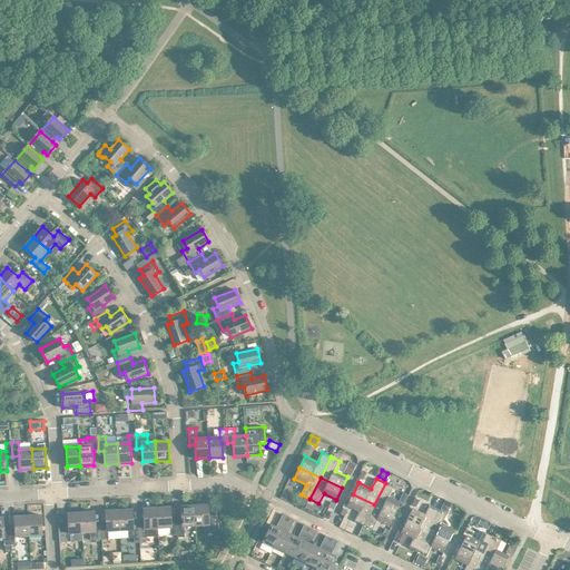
[(385,483),(374,504),(395,514),(401,503),(389,497),(394,488),(385,483)]
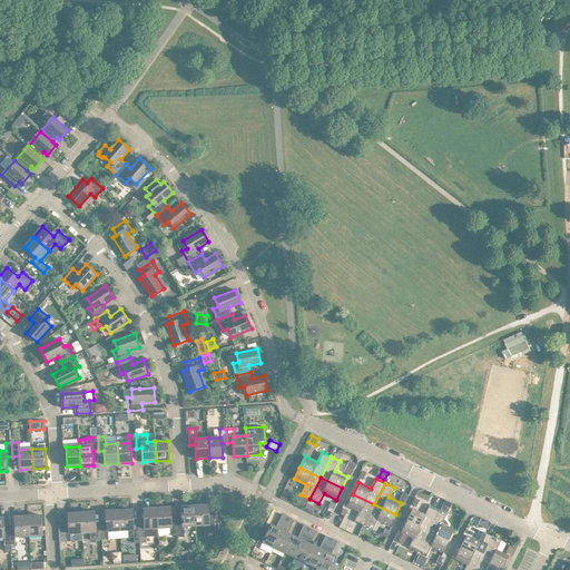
[(355,521),(364,526),(374,504),(353,494),(347,505),(360,511),(355,521)]
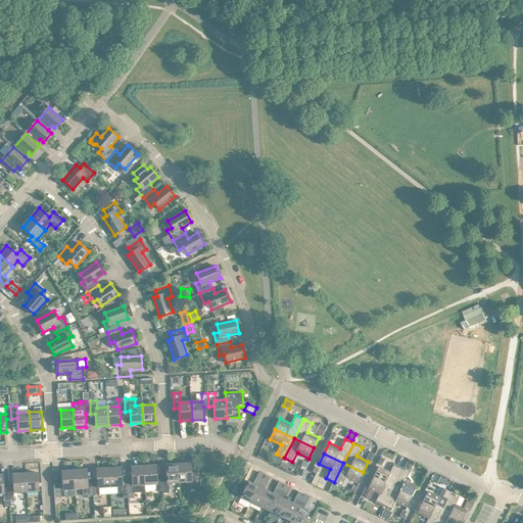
[(276,455),(273,462),(280,465),(283,458),(276,455)]
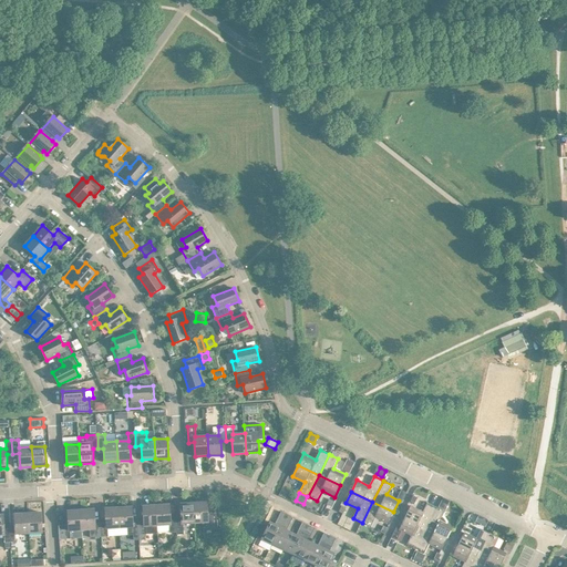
[(450,501),(444,497),(439,507),(445,509),(450,501)]
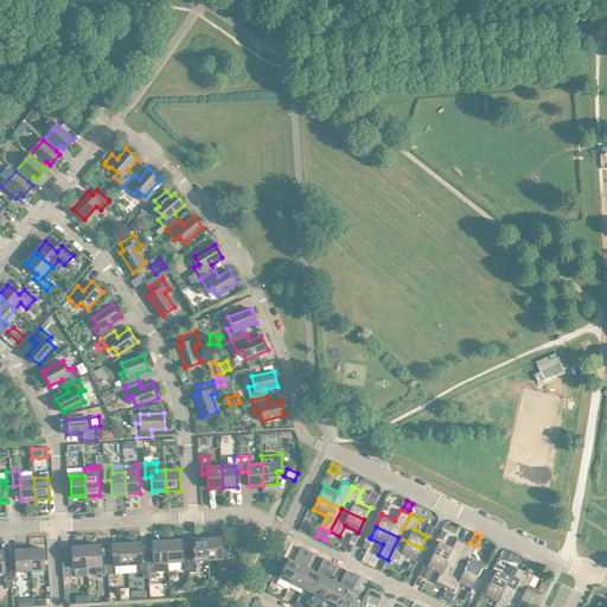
[(222,537),(208,538),(209,560),(222,558),(222,567),(230,567),(229,553),(223,553),(222,537)]
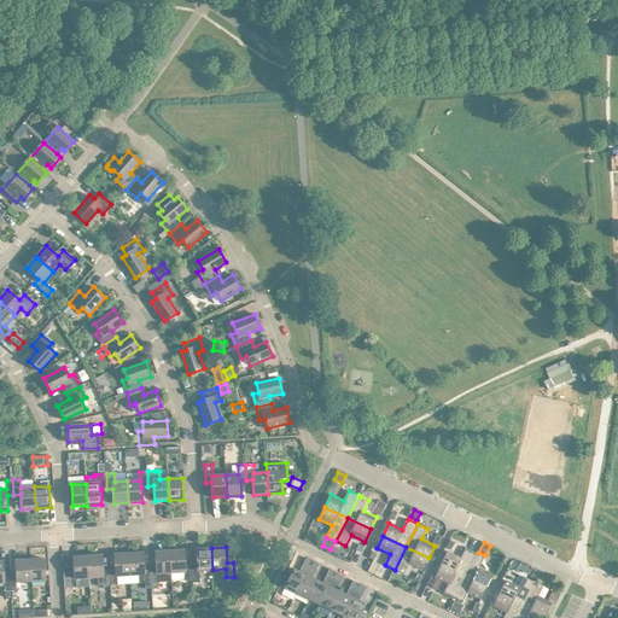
[(406,547),(395,570),(404,575),(409,564),(423,571),(429,558),(406,547)]
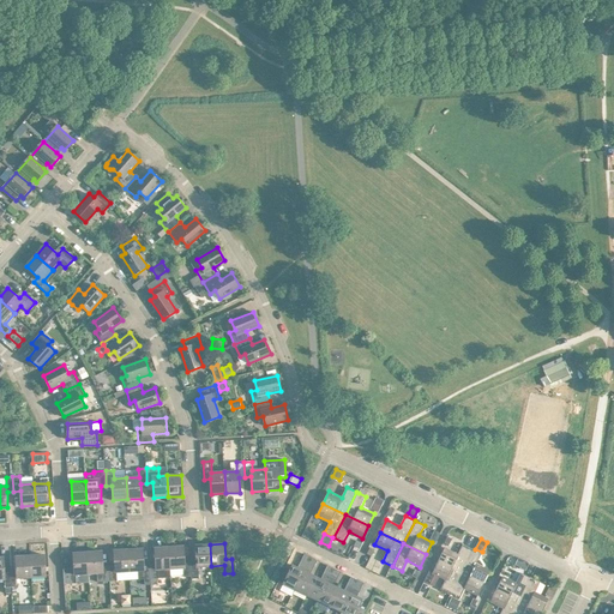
[(197,560),(191,561),(192,576),(192,579),(199,578),(198,567),(211,566),(210,545),(196,546),(197,560)]
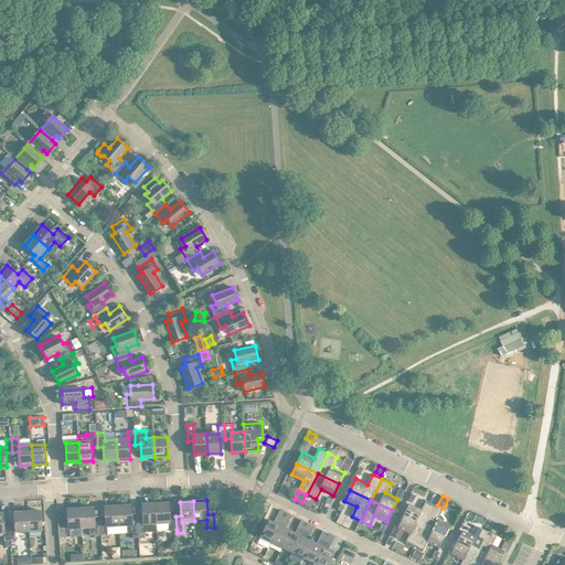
[(409,504),(404,515),(425,526),(435,505),(426,501),(422,510),(409,504)]
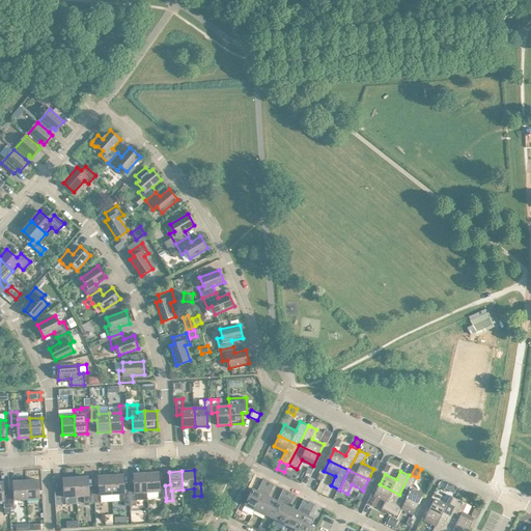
[(135,487),(130,487),(131,500),(136,500),(137,500),(137,493),(147,492),(146,473),(134,474),(135,487)]
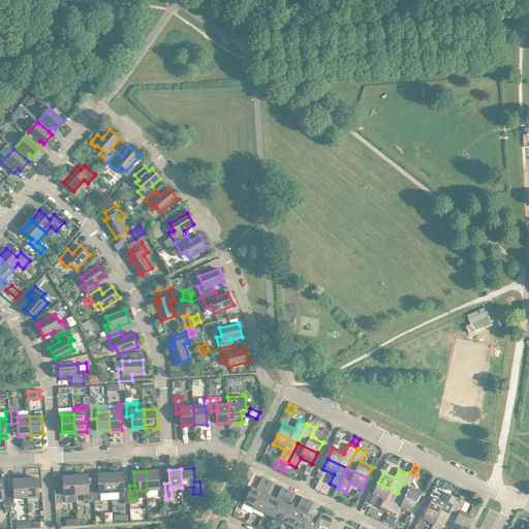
[(158,471),(146,471),(147,490),(158,489),(158,497),(165,496),(164,484),(159,484),(158,471)]
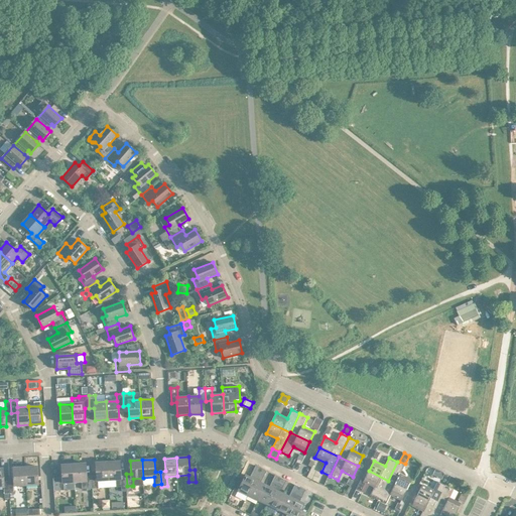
[(99,481),(109,480),(108,462),(96,463),(97,476),(92,476),(93,488),(99,488),(99,481)]
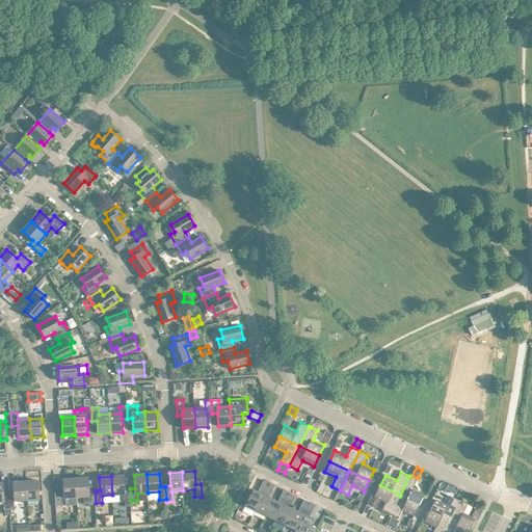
[(111,476),(112,495),(120,495),(121,502),(126,502),(126,507),(131,506),(131,501),(130,488),(125,488),(124,476),(111,476)]
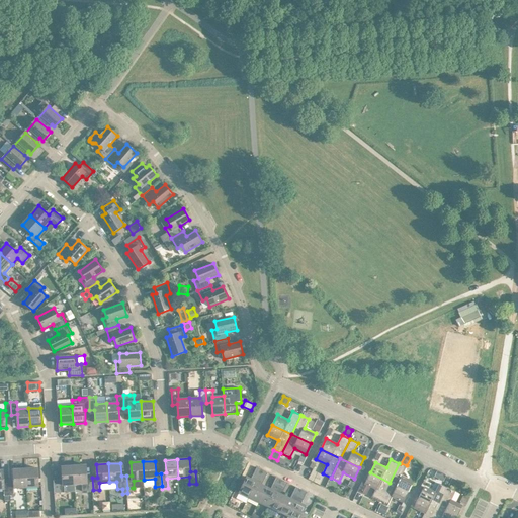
[(399,463),(390,483),(409,492),(414,482),(403,476),(407,467),(399,463)]
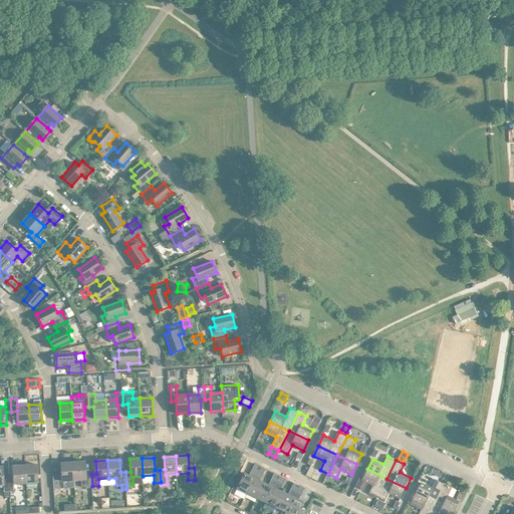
[(82,487),(92,486),(91,474),(86,474),(85,462),(73,463),(74,480),(81,480),(82,487)]
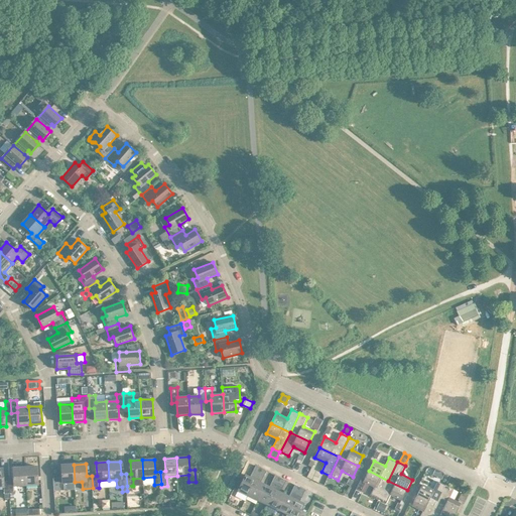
[(65,483),(75,482),(74,465),(61,465),(62,478),(57,478),(58,491),(65,490),(65,483)]
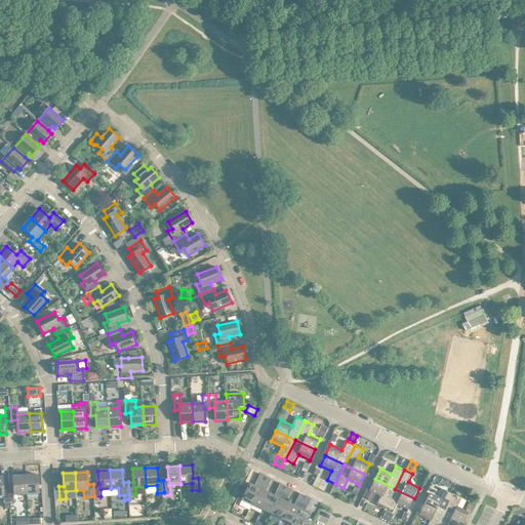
[(242,498),(252,503),(266,476),(260,474),(254,485),(249,483),(242,498)]
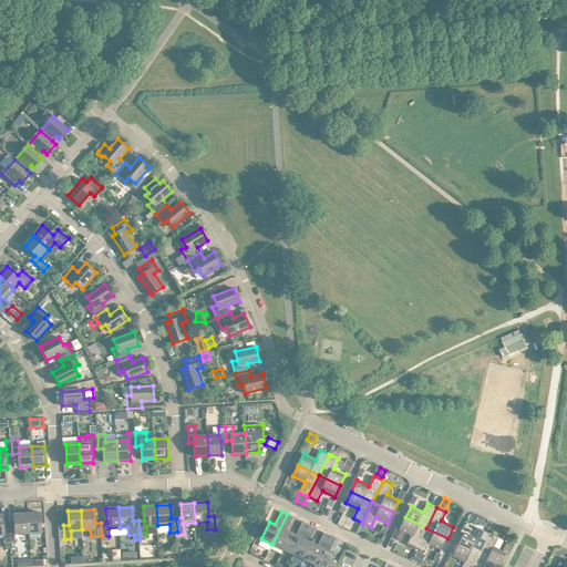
[(16,528),(10,528),(11,542),(16,542),(17,542),(16,534),(29,533),(28,513),(14,514),(16,528)]
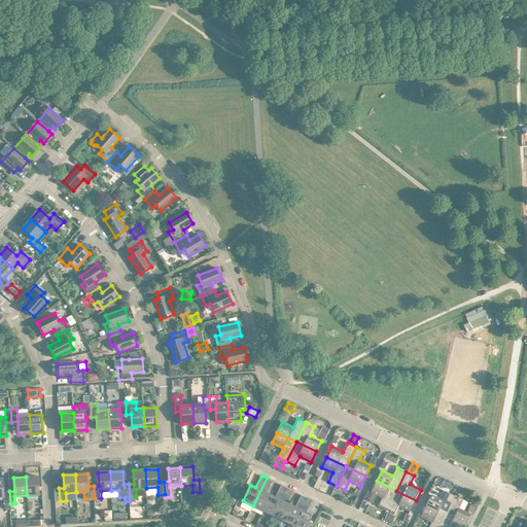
[(38,477),(26,477),(27,495),(39,495),(38,477)]
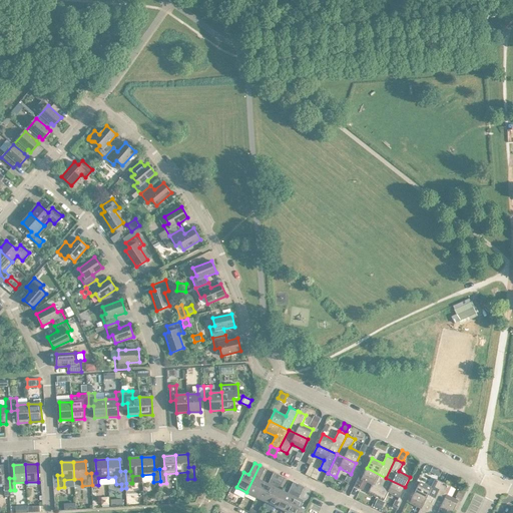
[(246,492),(257,497),(264,482),(260,479),(266,468),(260,465),(246,492)]
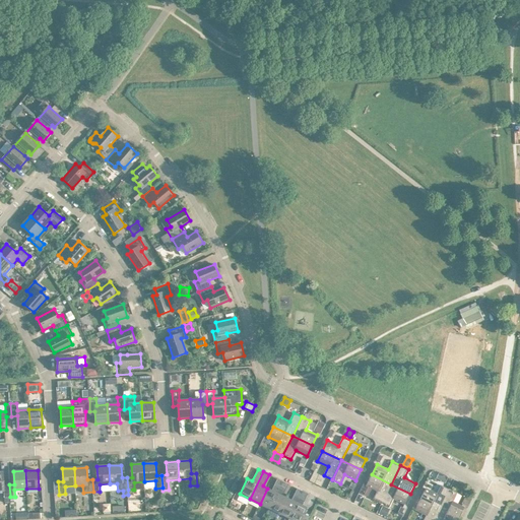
[(3,472),(0,472),(0,490),(4,491),(5,498),(10,497),(9,484),(4,484),(3,472)]
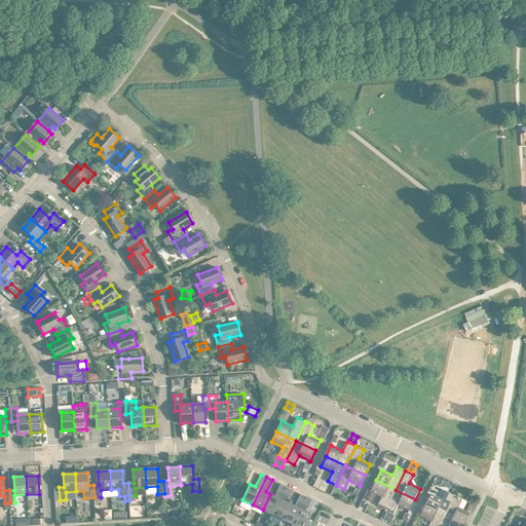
[(377,505),(385,510),(396,490),(376,480),(371,491),(382,496),(377,505)]
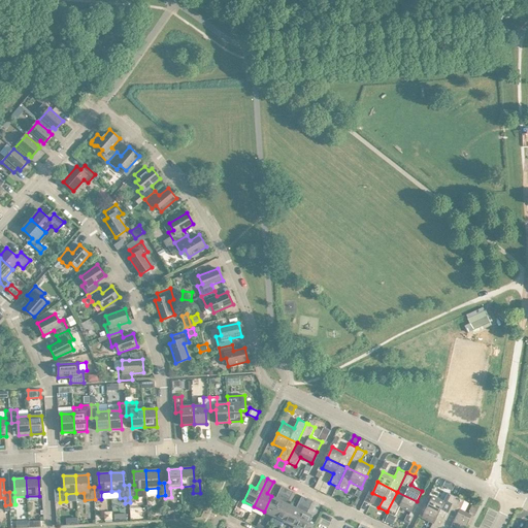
[(264,512),(273,517),(288,489),(282,486),(276,498),(271,496),(264,512)]
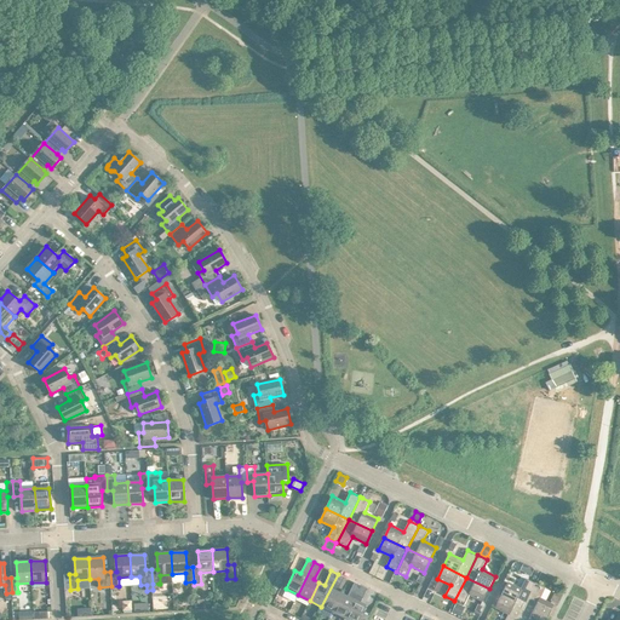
[(321,607),(333,613),(343,593),(337,591),(344,578),(338,574),(321,607)]
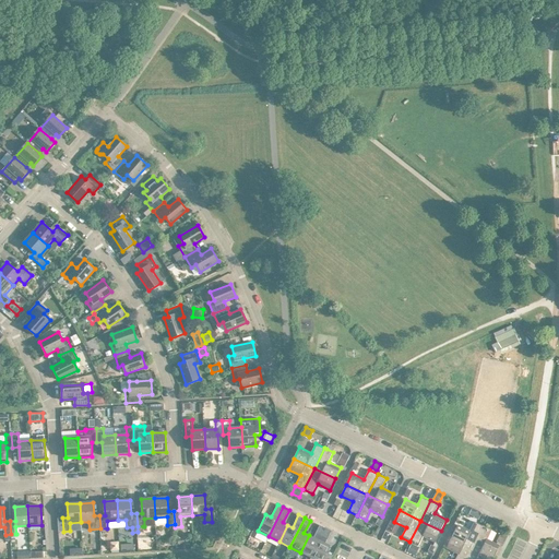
[(420,521),(409,542),(418,546),(424,536),(436,542),(441,531),(420,521)]
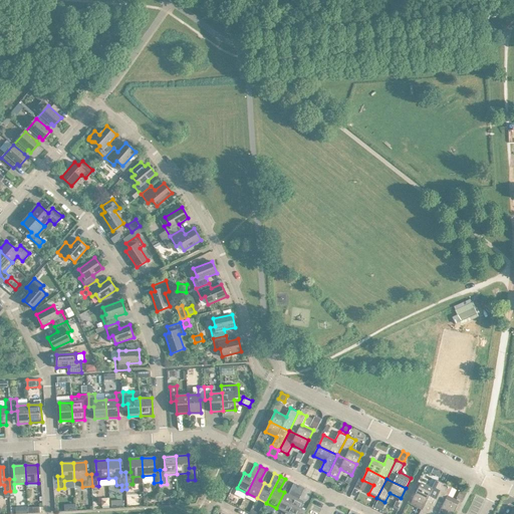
[(421,483),(416,493),(435,503),(445,483),(437,480),(432,488),(421,483)]
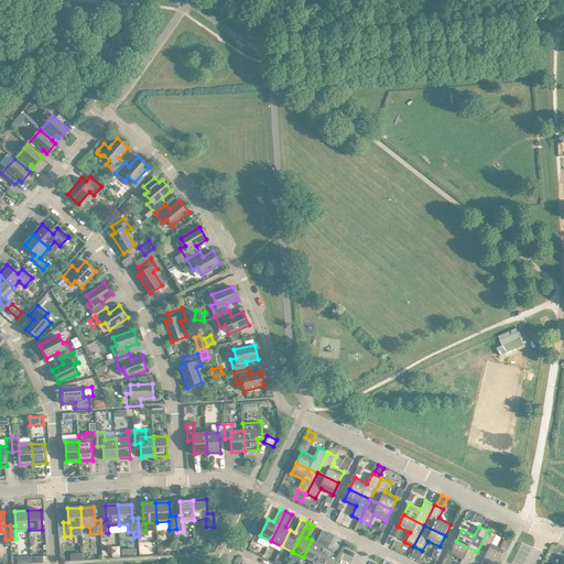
[(303,557),(314,562),(328,532),(323,530),(316,542),(312,540),(303,557)]
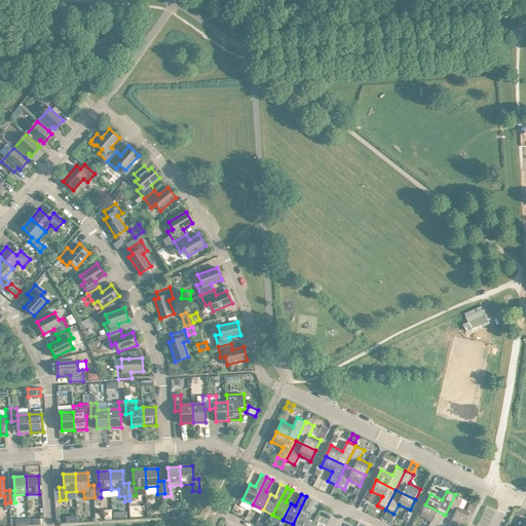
[(455,494),(445,515),(464,524),(470,513),(458,508),(463,498),(455,494)]
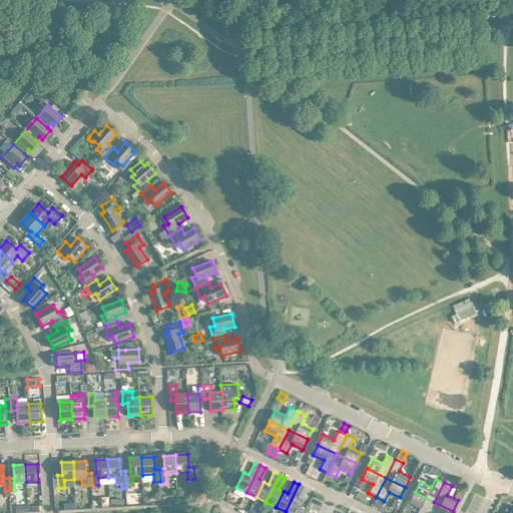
[(299,484),(286,511),(289,512),(297,512),(304,501),(299,499),(304,487),(299,484)]
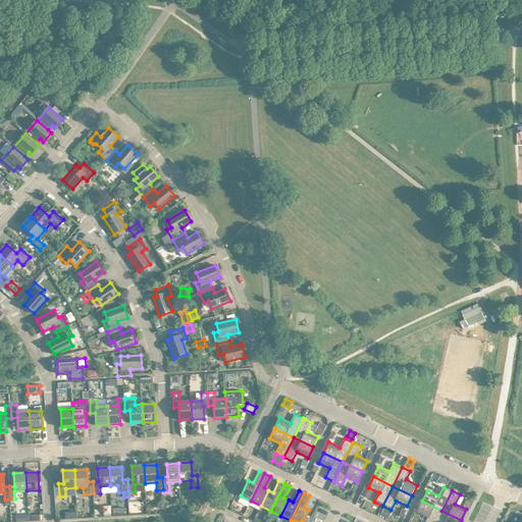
[(425,521),(435,521),(441,511),(422,501),(417,512),(428,517),(425,521)]
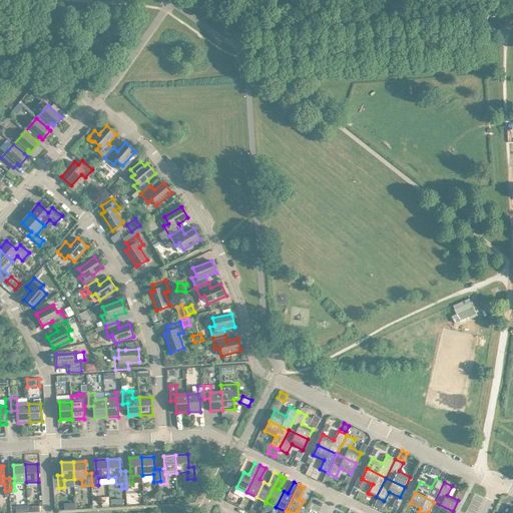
[(378,499),(374,507),(380,509),(383,502),(378,499)]
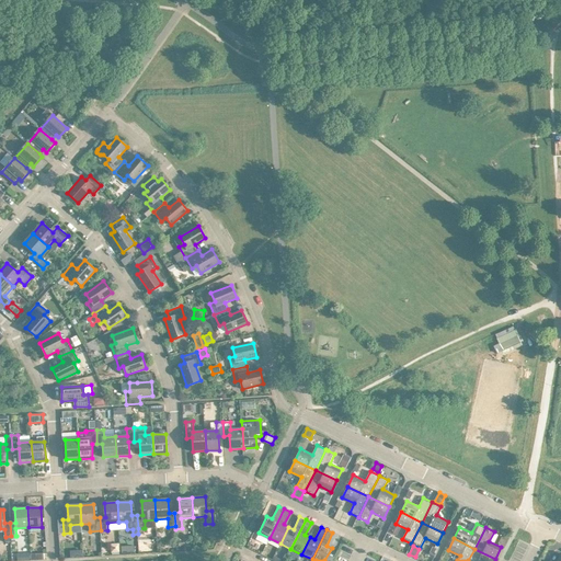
[(474,549),(468,560),(494,560),(495,559),(474,549)]
